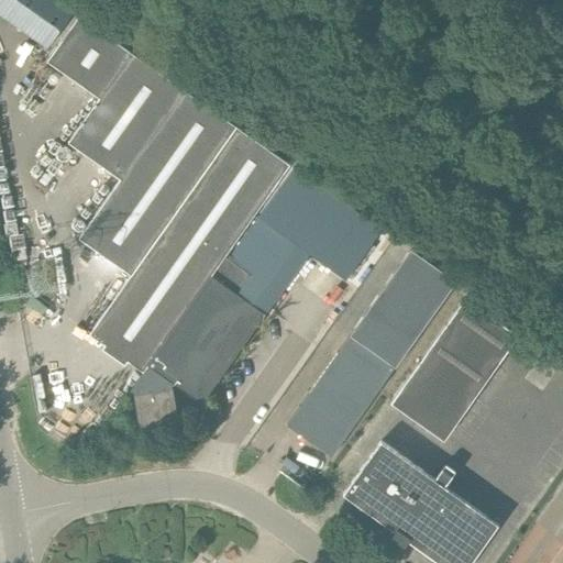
[(143,372),(212,275),(290,164),(236,127),(80,15),(48,61),(100,98),(69,142),(121,179),(79,238),(131,275),(128,280),(120,275),(105,296),(112,302),(90,334),(143,372)]
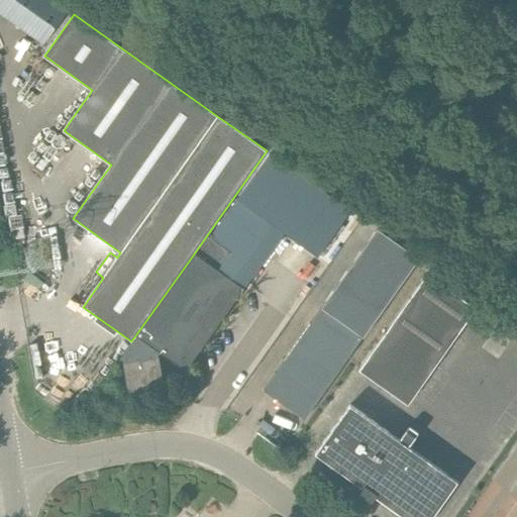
[(195,252),(131,341),(119,358),(123,363),(129,398),(165,392),(158,351),(186,371),(244,288),(243,287),(244,286),(245,287),(284,232),(317,255),(349,210),(267,150),(195,252)]
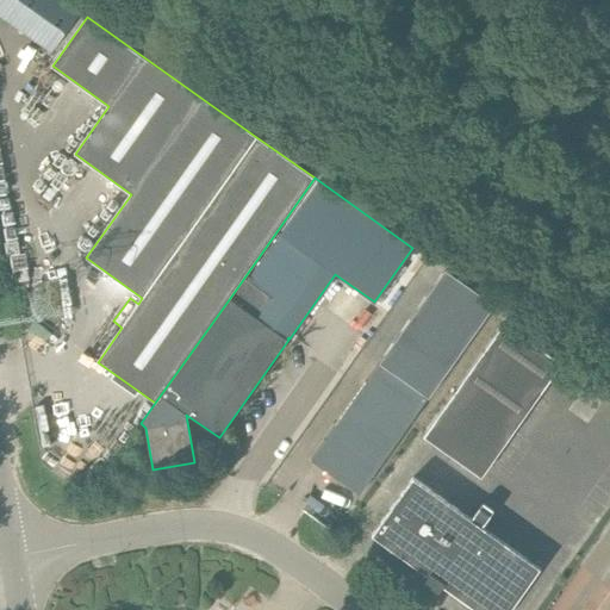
[(311,460),(360,495),(493,305),(444,271),(311,460)]
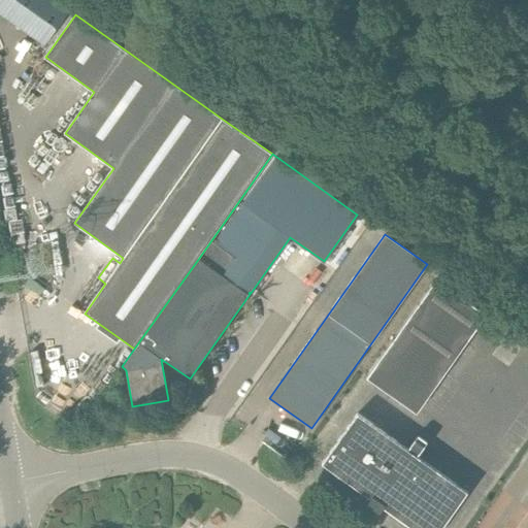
[(367,377),(417,413),(487,315),(437,279),(367,377)]
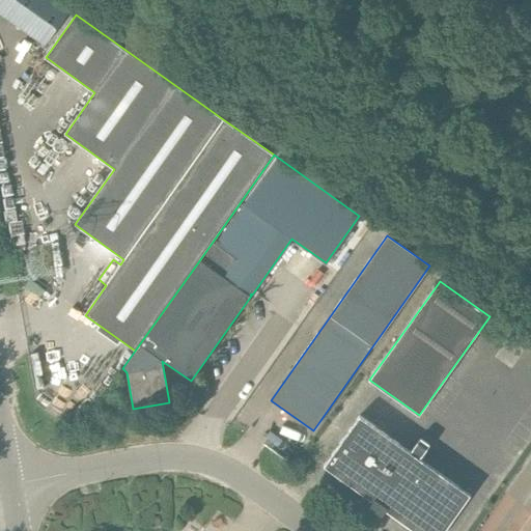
[(360,416),(329,459),(324,466),(373,501),(369,506),(382,515),(386,510),(414,530),(445,530),(471,496),(420,459),(430,445),(421,438),(411,452),(360,416)]
